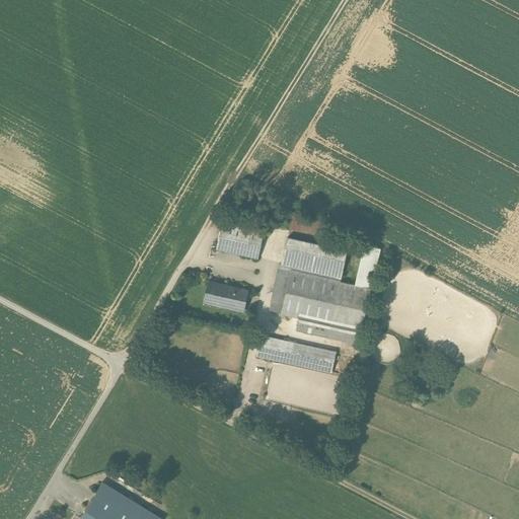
[(294,222),(295,220),(291,218),(288,226),(295,228),(297,223),(294,222)]
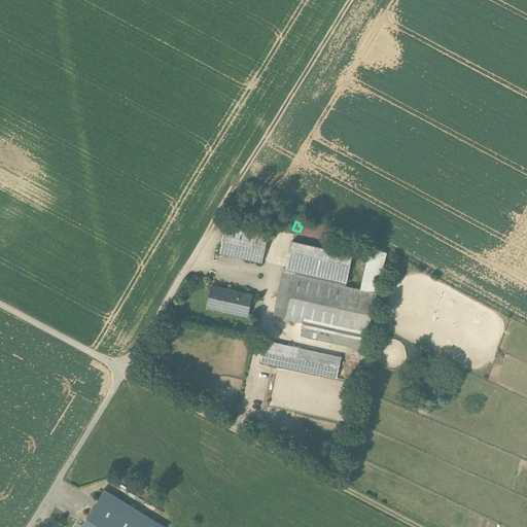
[(267,235),(224,225),(218,254),(260,264),(267,235)]
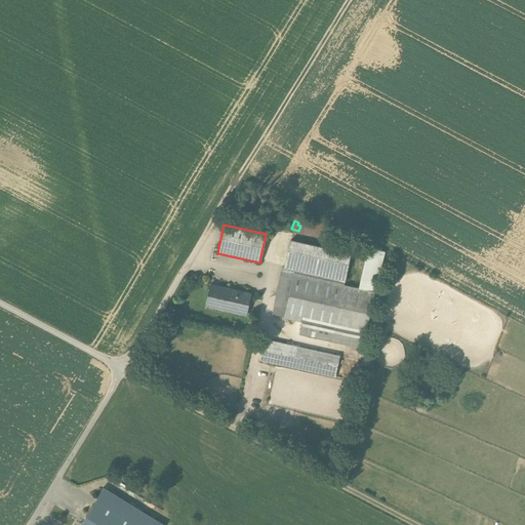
[(295,275),(344,285),(350,254),(290,240),(288,251),(299,253),(295,275)]
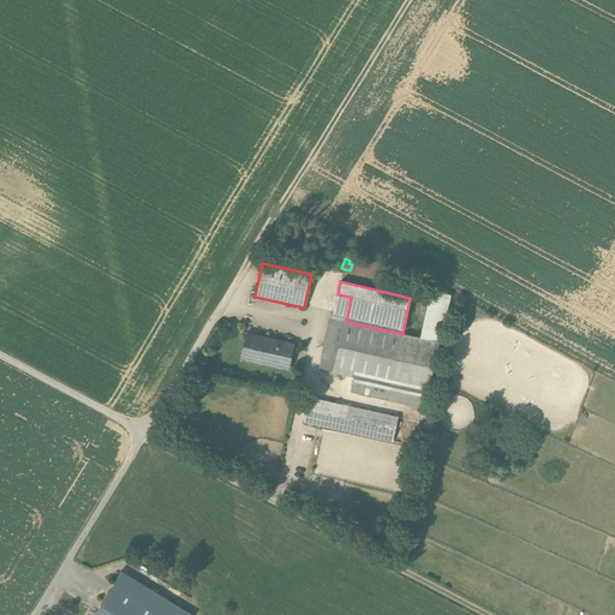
[(439,340),(448,293),(428,288),(418,336),(439,340)]
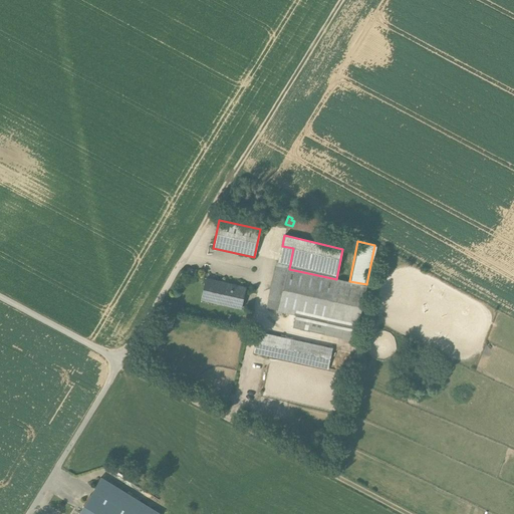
[(279,310),(289,269),(293,248),(282,246),(272,291),(275,292),(272,309),(279,310)]
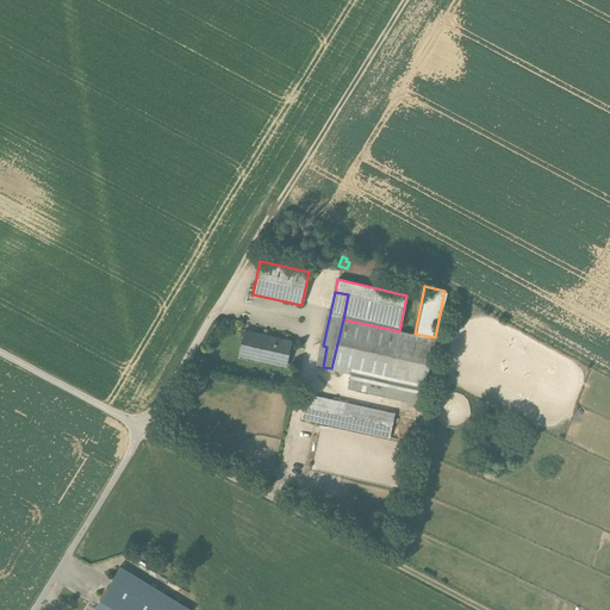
[(343,319),(331,368),(353,373),(349,387),(419,403),(434,340),(399,331),(343,319)]
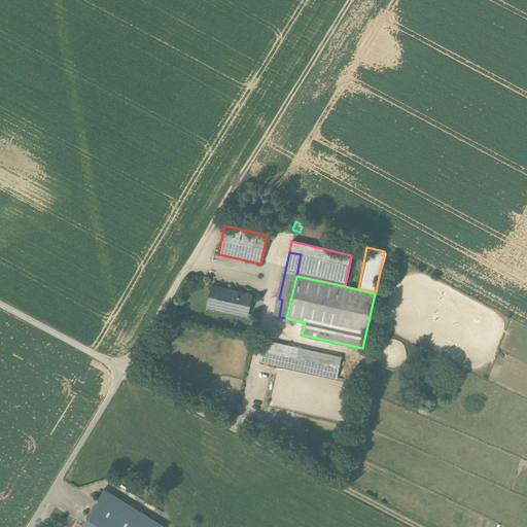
[(250,294),(210,286),(206,310),(246,317),(250,294)]
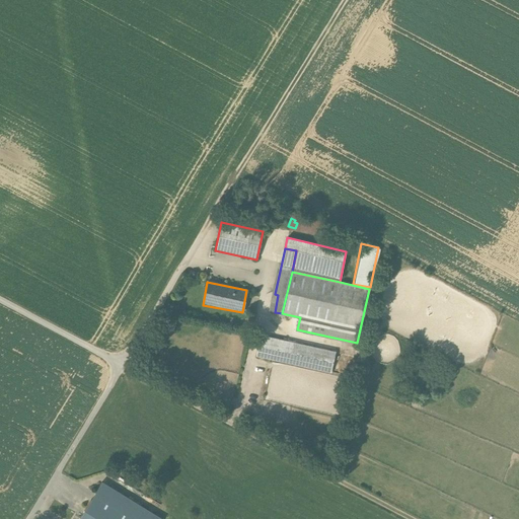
[(335,352),(263,335),(257,356),(330,372),(335,352)]
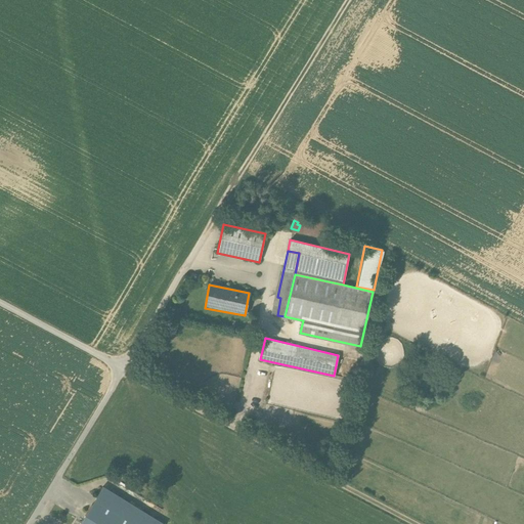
[(164,523),(102,488),(84,518),(94,523),(164,523)]
